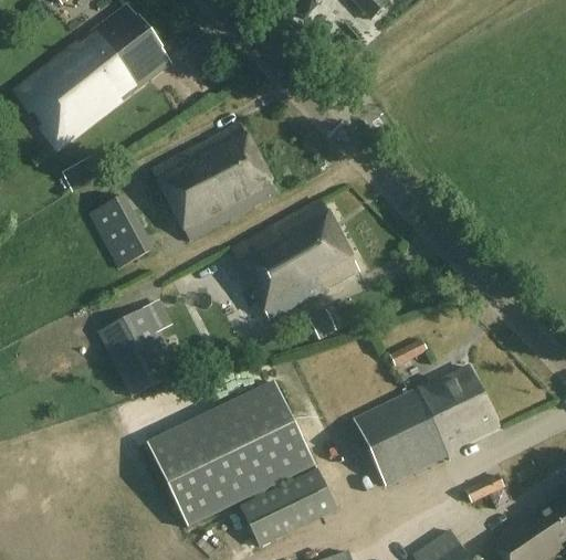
[(289,0),(286,2),(301,17),(317,0),(289,0)]
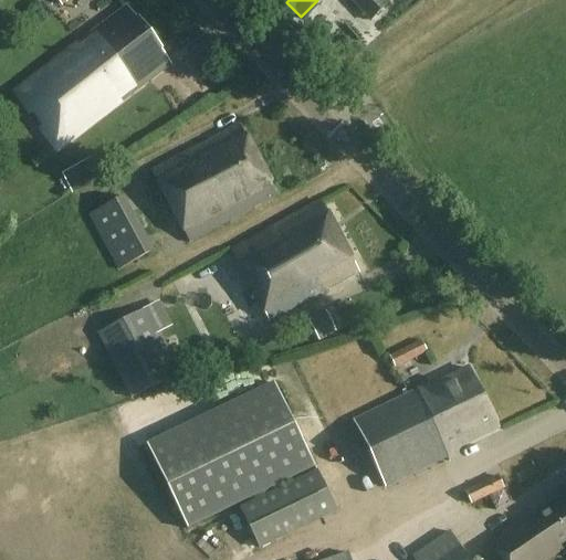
[(352,0),(369,18),(387,0),(352,0)]
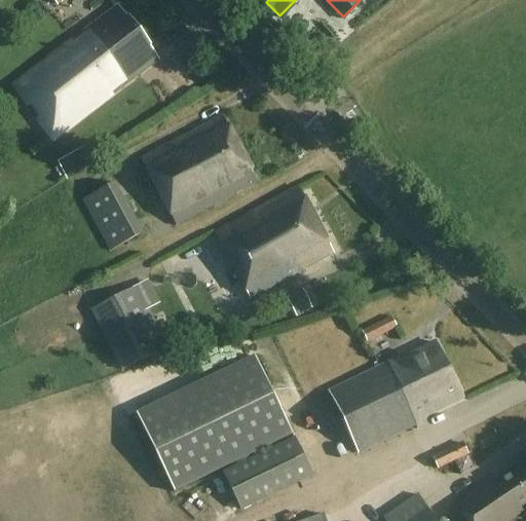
[(158,57),(117,3),(12,82),(52,136),(158,57)]
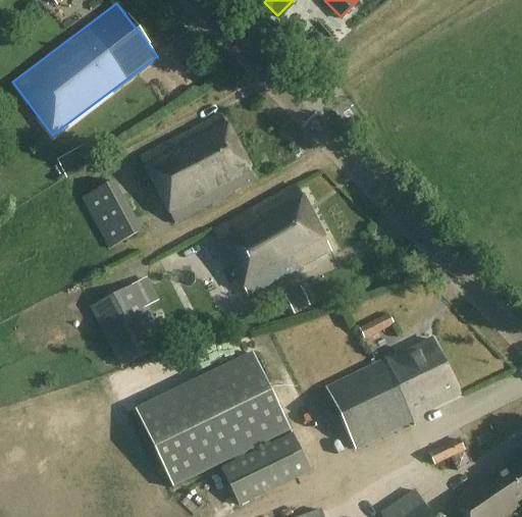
[(138,155),(155,188),(237,145),(218,112),(138,155)]
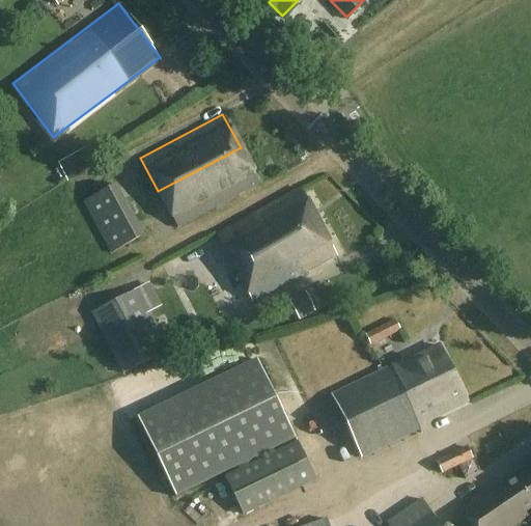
[(62,161),(73,180),(101,164),(90,145),(62,161)]
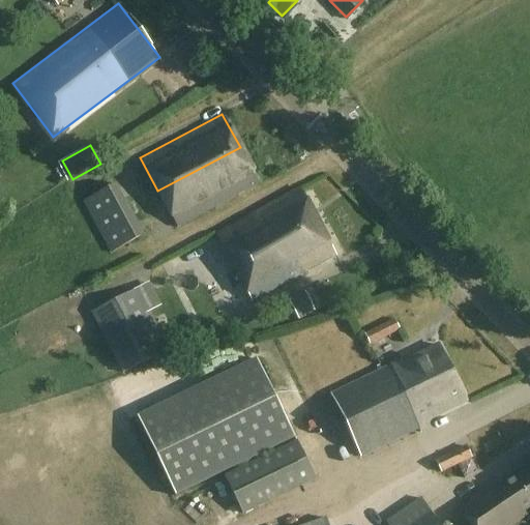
[(258,180),(240,147),(157,191),(175,225),(258,180)]
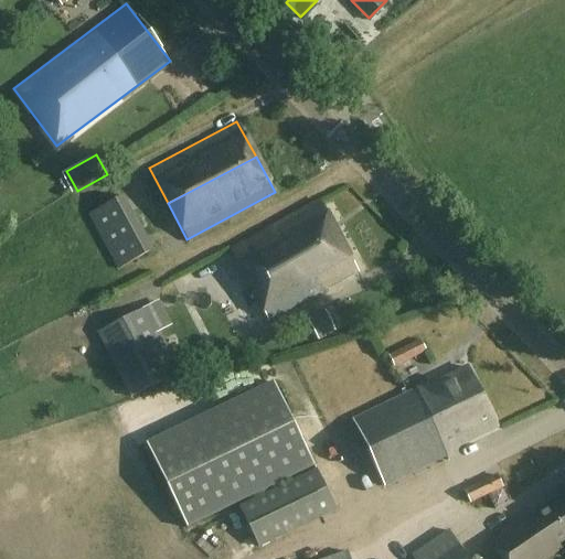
[(153,249),(124,194),(105,204),(100,195),(88,202),(94,211),(88,213),(118,268),(153,249)]
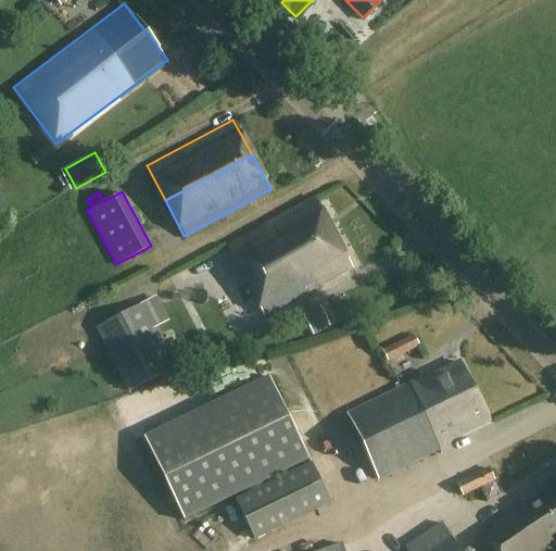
[(226,243),(245,278),(333,230),(314,196),(226,243)]
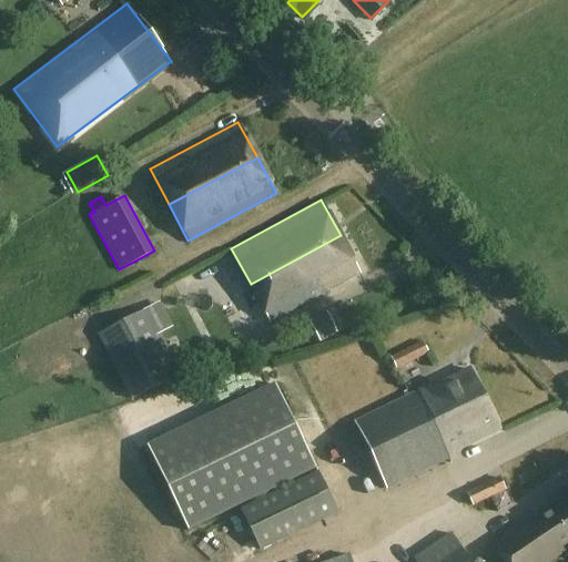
[(341,235),(251,284),(270,319),(359,271),(341,235)]
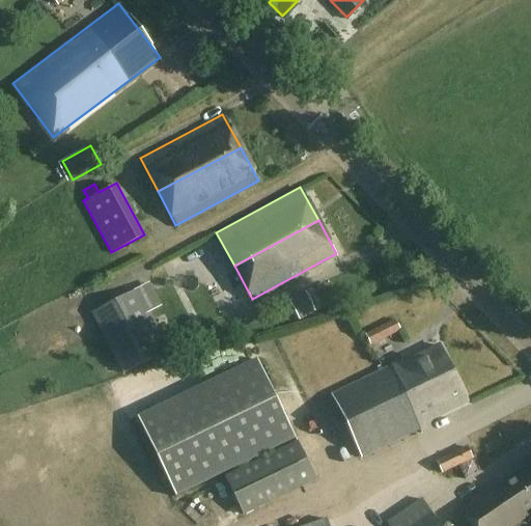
[(210,249),(158,275),(184,327),(235,302),(210,249)]
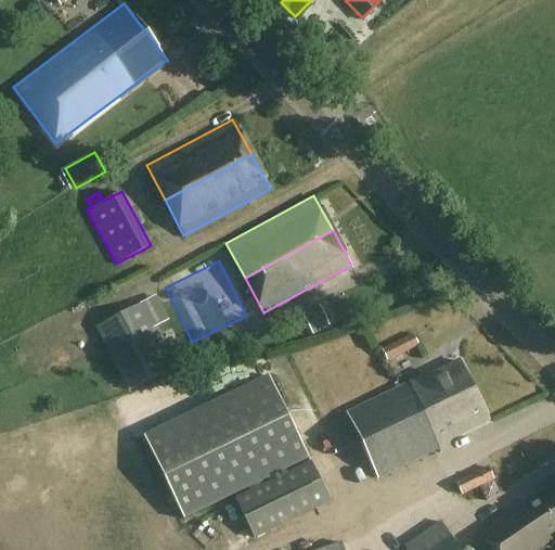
[(177,363),(144,299),(95,324),(128,388),(177,363)]
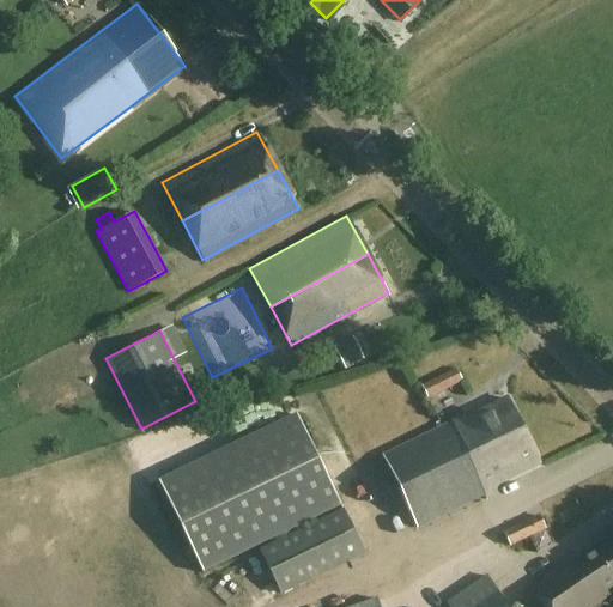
[(366,357),(354,334),(334,344),(346,368),(366,357)]
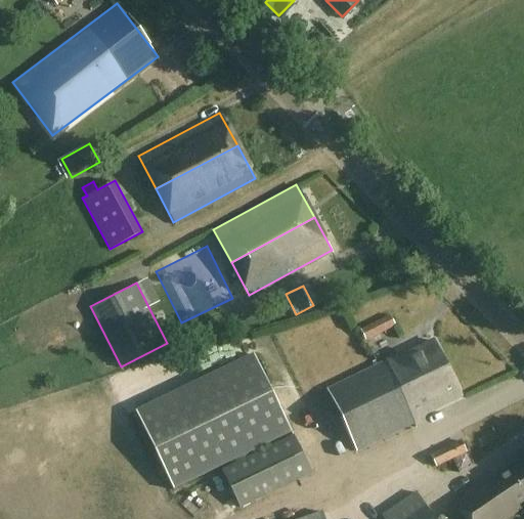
[(395,322),(390,311),(360,327),(365,337),(395,322)]
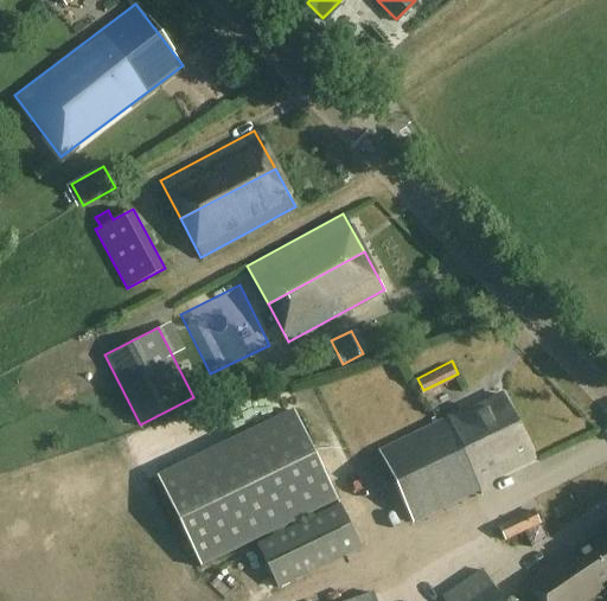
[(375,451),(409,520),(479,486),(486,478),(534,454),(503,391),(461,413),(459,408),(375,451)]
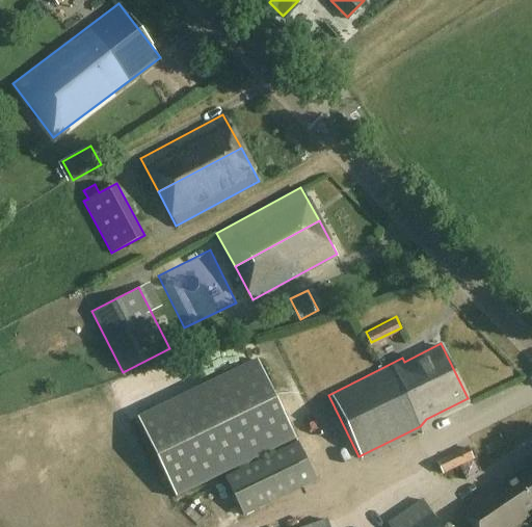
[(295,437),(258,357),(137,415),(176,495),(295,437)]
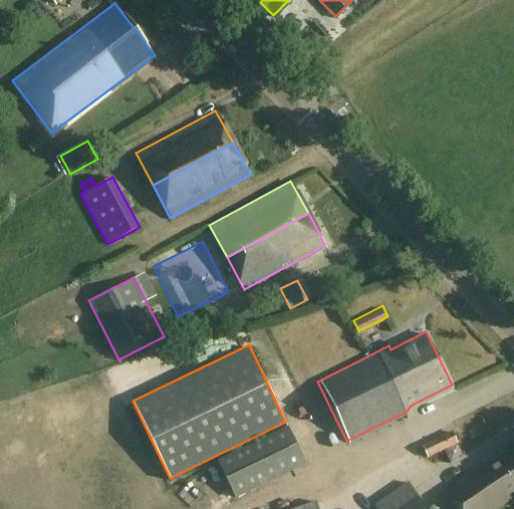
[(217,459),(235,497),(306,462),(287,424),(217,459)]
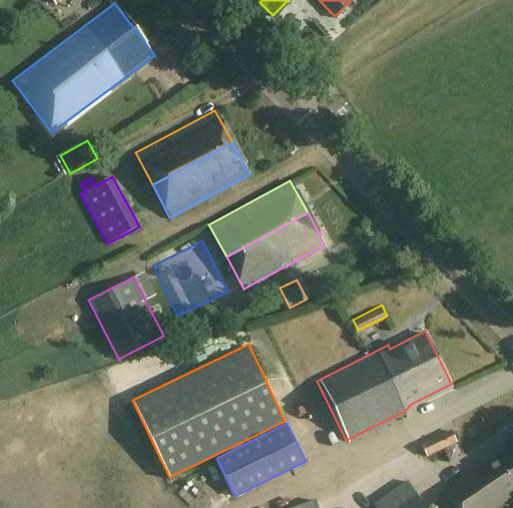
[(457,441),(451,429),(420,444),(427,456),(457,441)]
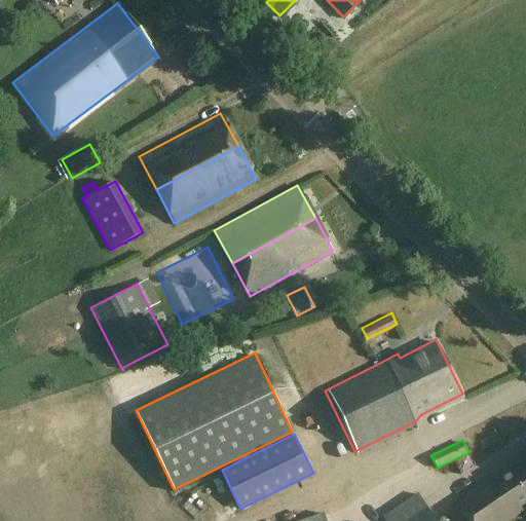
[(525,499),(525,458),(489,485),(485,479),(454,500),(467,520),(466,520),(438,520),(417,491),(383,515),(386,520),(327,520),(325,512),(296,520),(504,520),(523,509),(520,505),(525,499)]
